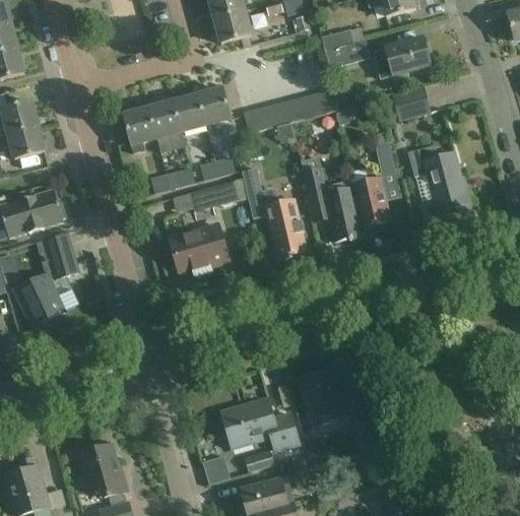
[(0,23),(10,21),(5,0),(0,0),(0,23)]
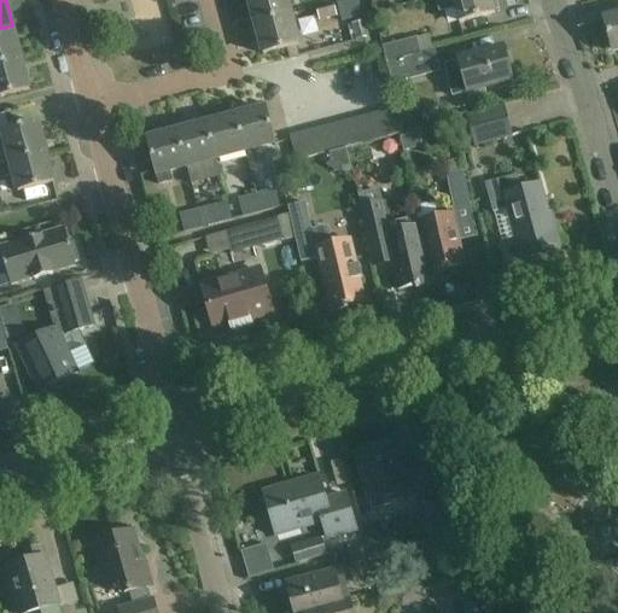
[(250,0),(256,19),(292,10),(289,0),(250,0)]
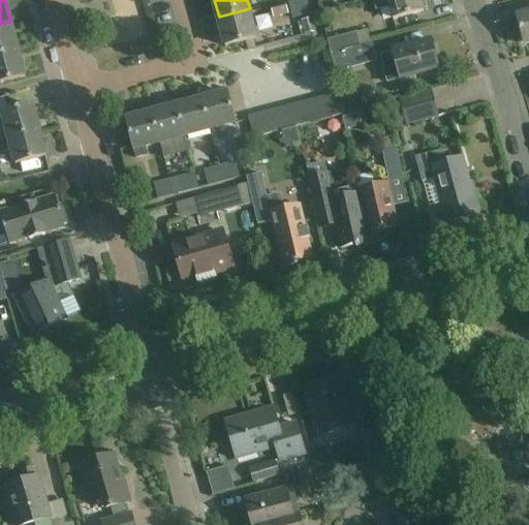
[(292,14),(308,10),(305,0),(288,0),(292,14)]
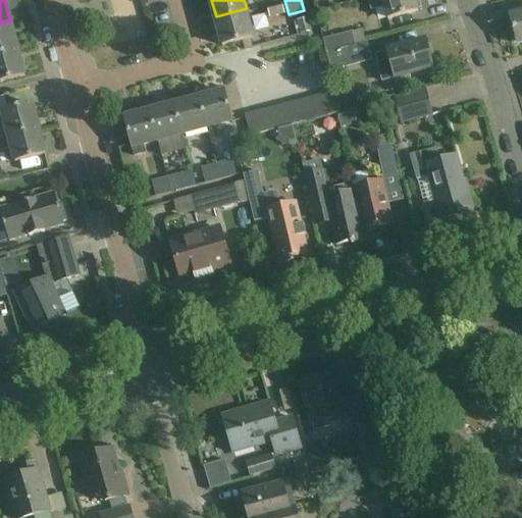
[(368,0),(371,7),(385,3),(388,14),(418,6),(416,0),(368,0)]
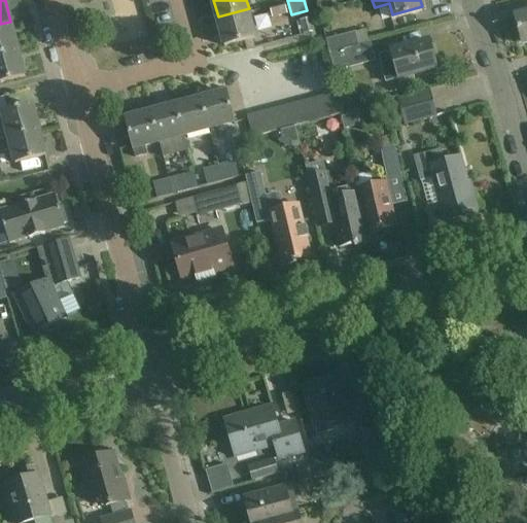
[(526,7),(515,11),(522,39),(526,37),(526,7)]
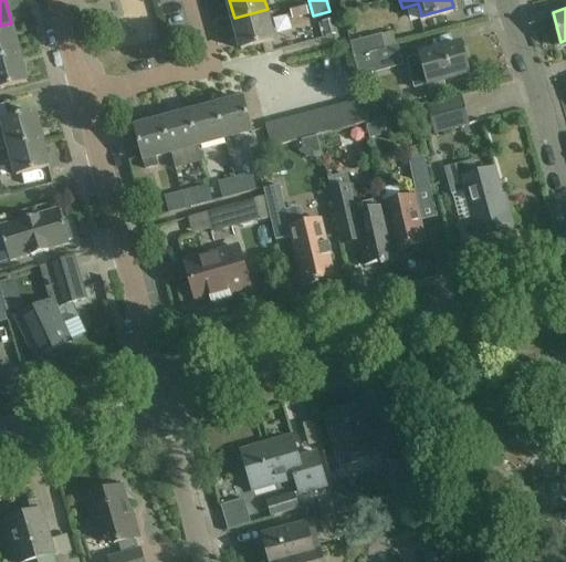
[(268,9),(234,18),(242,44),(274,37),(268,9)]
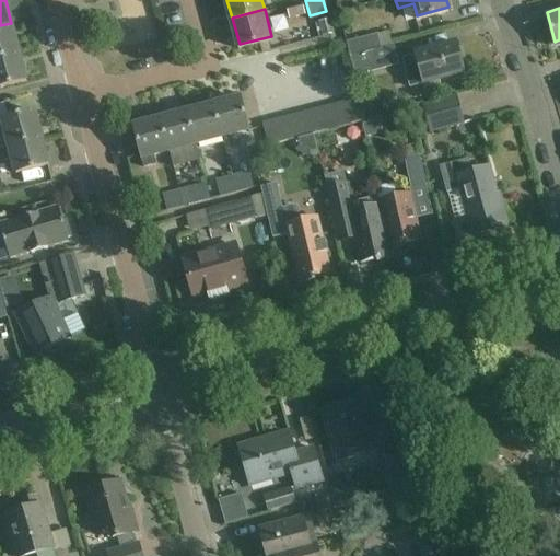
[(0,25),(0,54),(18,49),(11,23),(0,25)]
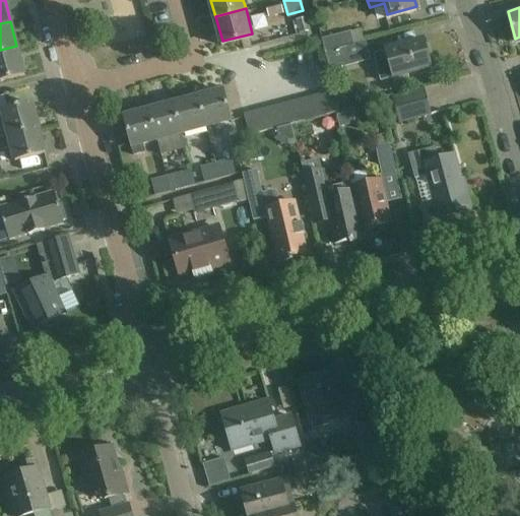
[(325,49),(353,42),(353,41),(354,41),(350,28),(321,36),(325,49)]
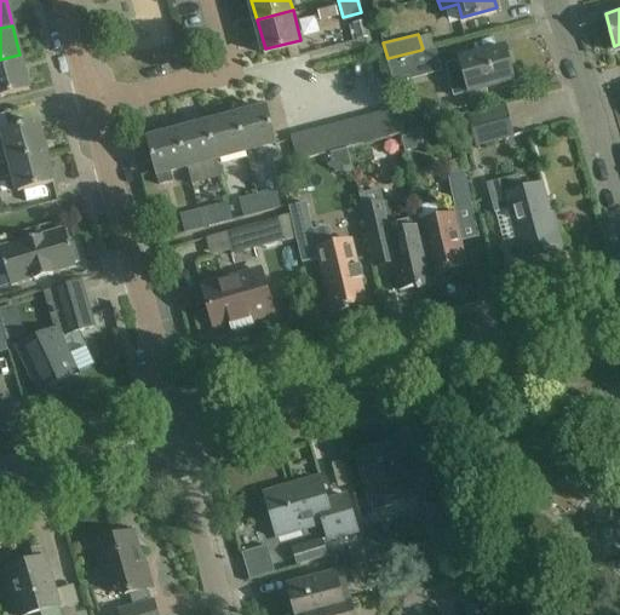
[(512,50),(507,47),(506,42),(461,55),(463,56),(449,59),(453,74),(452,75),(455,91),(497,80),(500,84),(510,81),(511,76),(515,76),(511,63),(515,59),(512,50)]
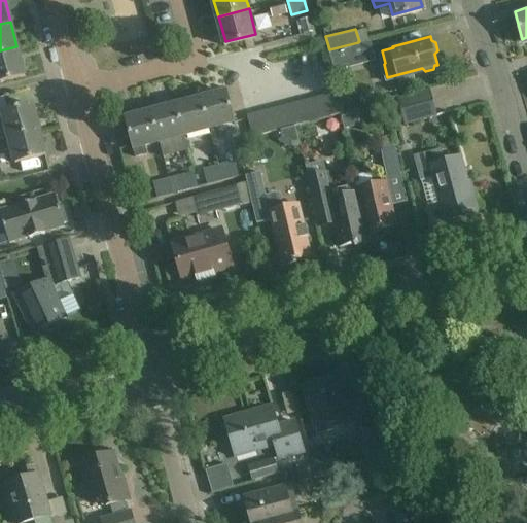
[(358,42),(329,49),(334,63),(362,55),(358,42)]
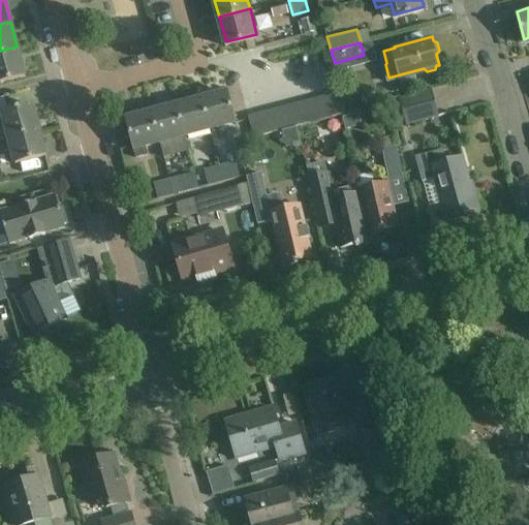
[(17,47),(0,51),(0,78),(24,72),(17,47)]
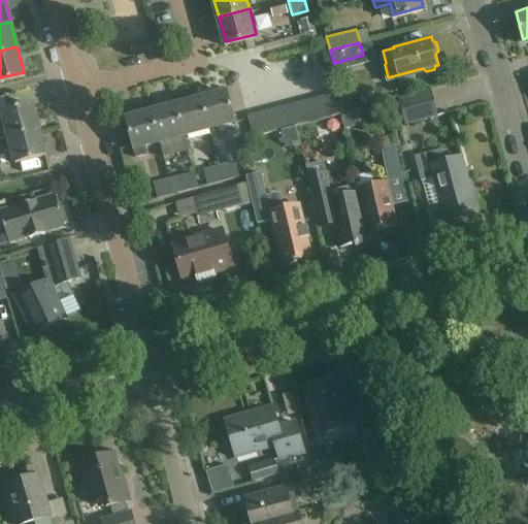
[(405,122),(438,113),(430,87),(398,96),(405,122)]
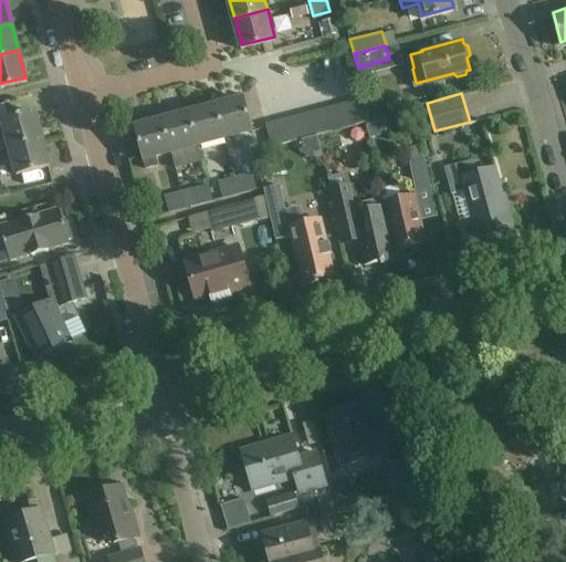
[(362,94),(349,97),(356,121),(368,117),(362,94)]
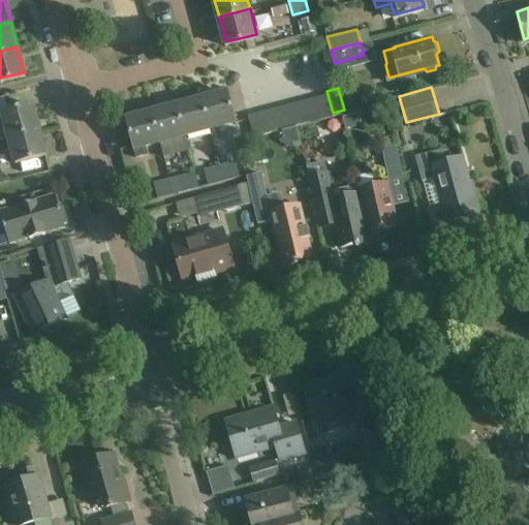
[(228,89),(203,95),(211,126),(237,119),(228,89)]
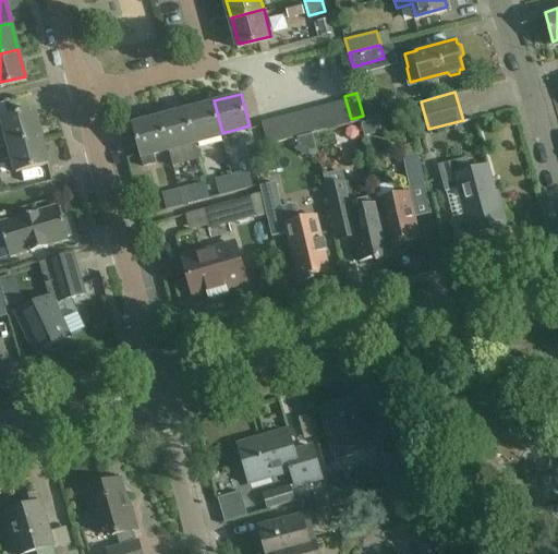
[(332,99),(339,122),(351,119),(344,96),(332,99)]
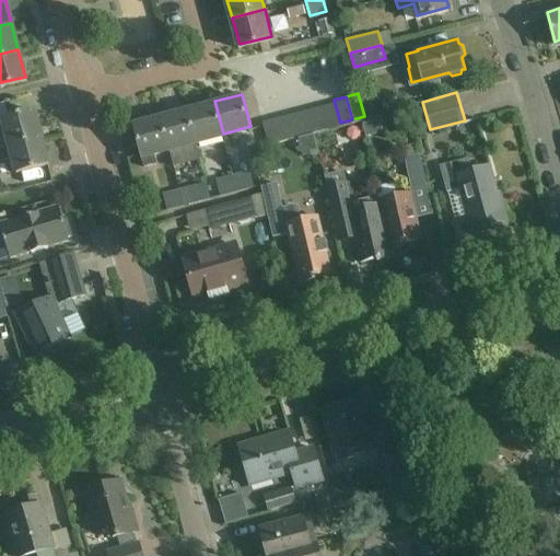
[(334,100),(323,103),(329,126),(340,123),(334,100)]
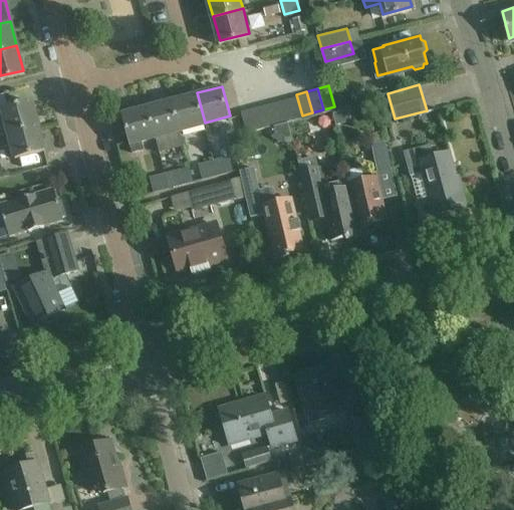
[(175,98),(182,129),(205,122),(197,92),(175,98)]
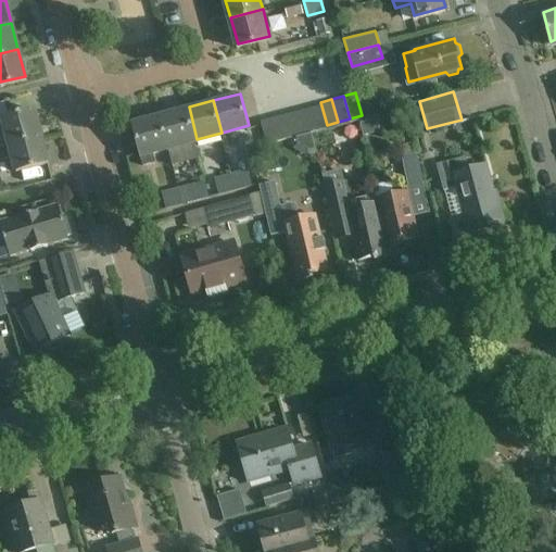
[(308,105),(315,128),(327,125),(320,102),(308,105)]
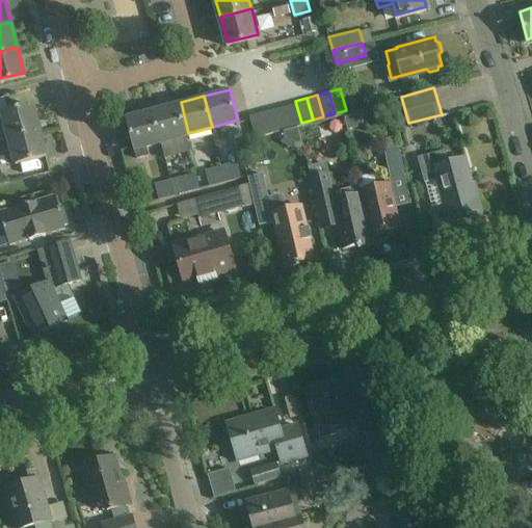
[(295,101),(285,103),(290,126),(301,123),(295,101)]
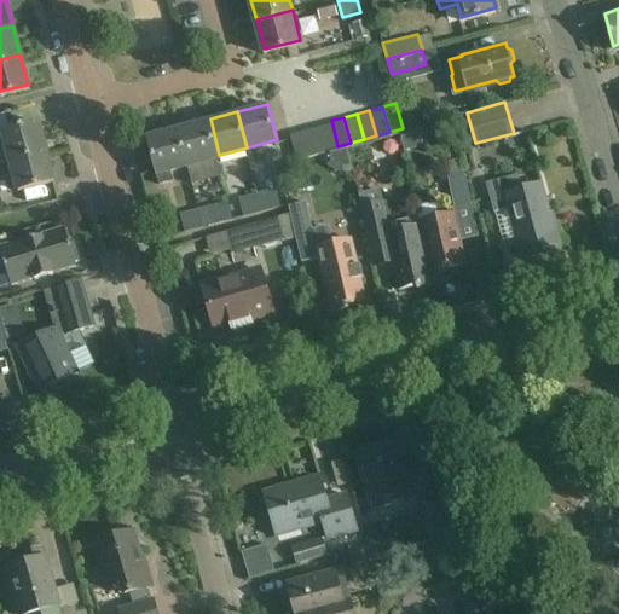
[(0,142),(5,142),(9,157),(45,149),(36,119),(0,127),(0,142)]
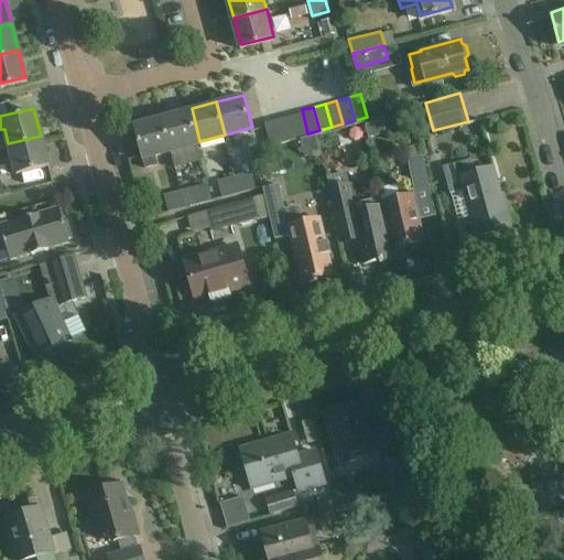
[(192,108),(163,116),(172,149),(199,141),(192,108)]
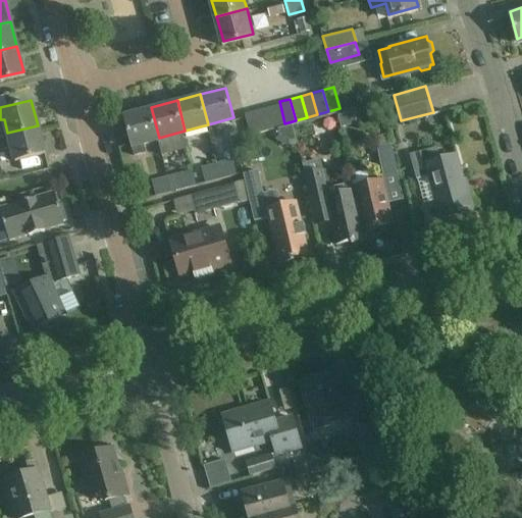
[(274,125),(284,123),(279,101),(268,104),(274,125)]
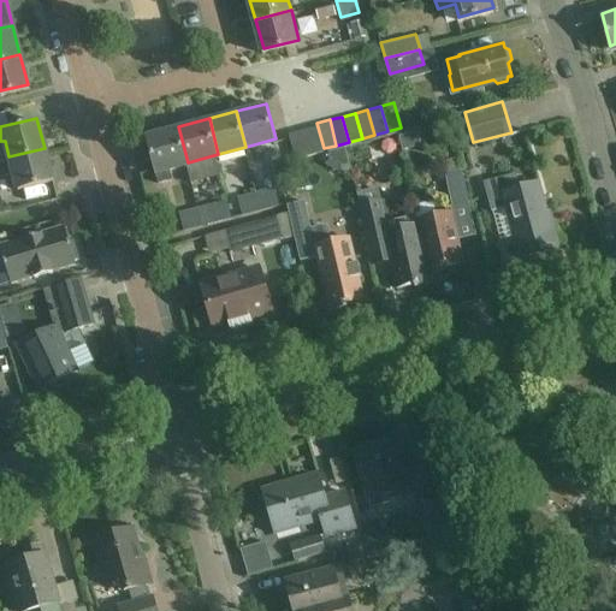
[(317,123),(304,126),(311,152),(324,148),(317,123)]
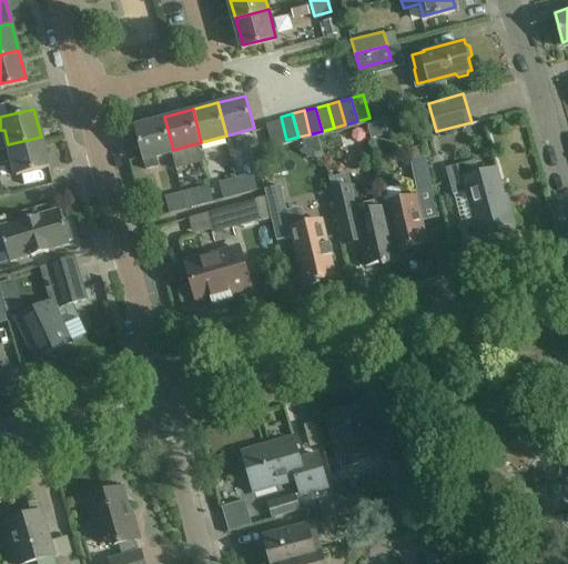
[(137,124),(145,157),(143,158),(146,168),(159,164),(156,154),(173,150),(164,117),(137,124)]
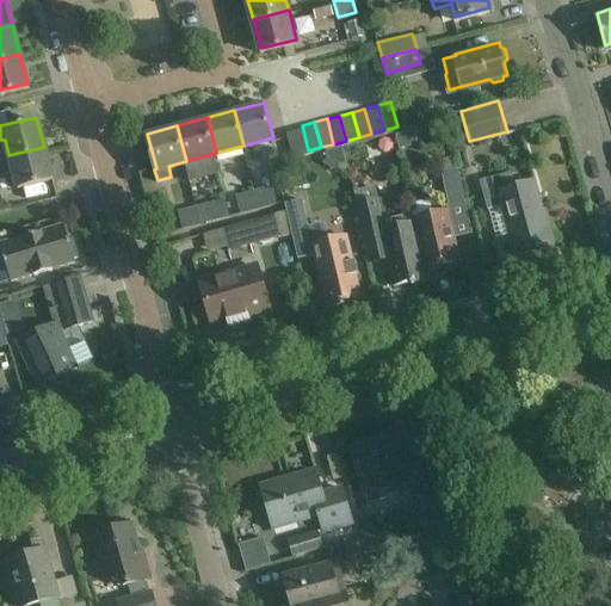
[(308,150),(302,125),(288,129),(295,154),(308,150)]
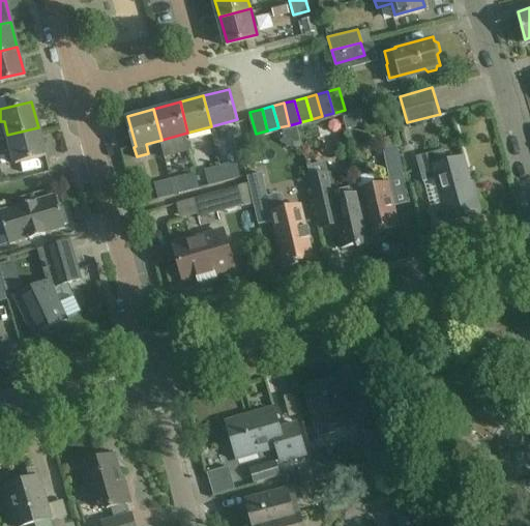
[(6,148),(11,147),(15,161),(45,153),(38,127),(7,135),(3,137),(6,148)]
